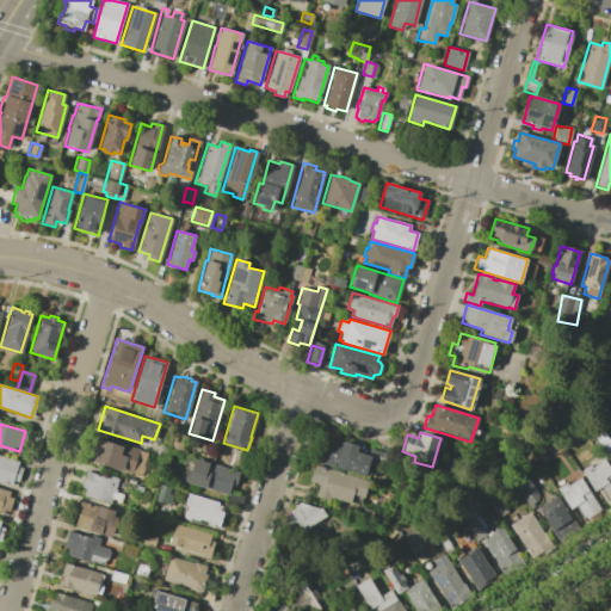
[(321,437),(334,440),(335,439),(357,445),(355,452),(368,456),(370,448),(389,454),(386,464),(369,460),(364,476),(314,461),(321,437)]
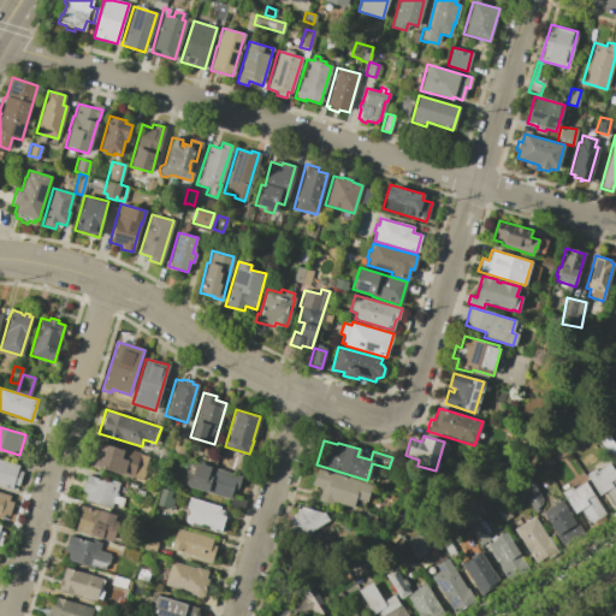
[(95,442),(123,450),(124,448),(138,452),(138,454),(147,456),(141,478),(131,475),(131,477),(88,465),(95,442)]
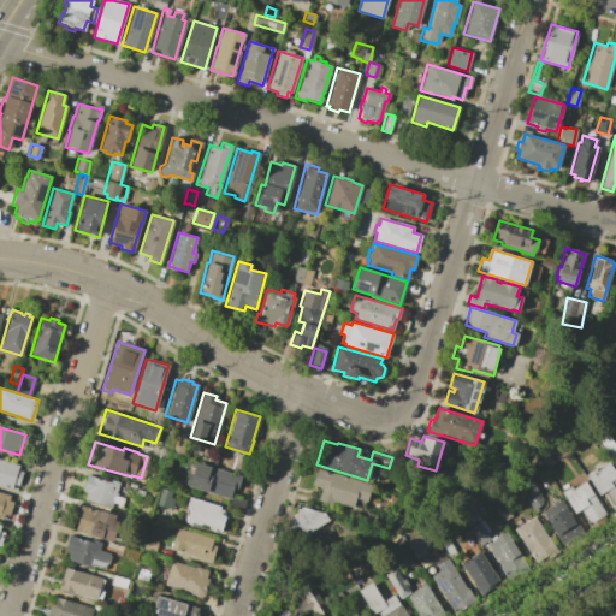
[(0,460),(18,466),(17,471),(22,472),(17,486),(12,485),(11,490),(0,486),(0,460)]
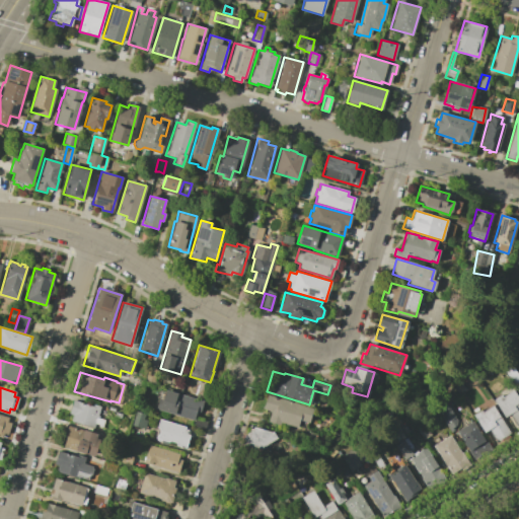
[(158,398),(162,399),(165,389),(203,401),(199,413),(197,412),(194,421),(155,409),(158,398)]
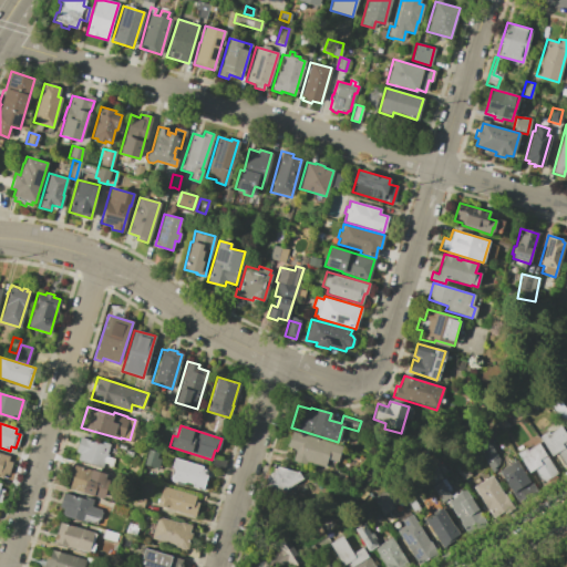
[(545,432),(547,434),(559,426),(566,439),(566,437),(566,471),(556,452),(549,455),(537,436),(545,432)]
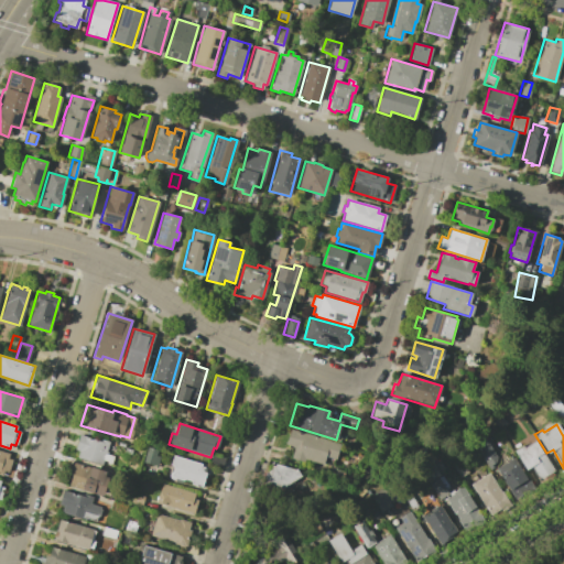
[(290,429),(339,444),(335,459),(325,456),(323,464),(303,458),(302,462),(290,458),(293,447),(285,445),(290,429)]
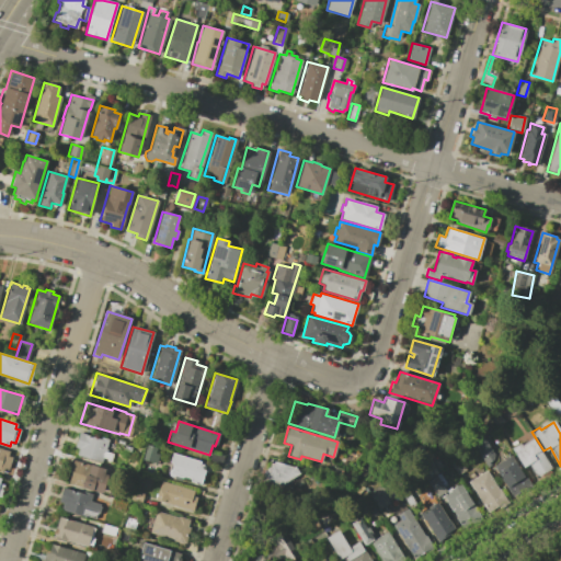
[(78,433),(99,438),(99,436),(107,438),(104,451),(112,454),(110,462),(105,461),(106,459),(102,458),(101,462),(76,455),(78,448),(75,447),(78,433)]
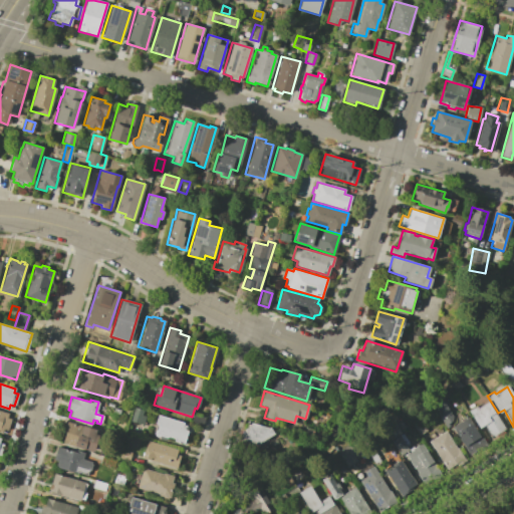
[(475,406),(476,408),(487,402),(493,411),(494,411),(504,428),(503,429),(504,432),(493,439),(484,425),(478,429),(467,411),(475,406)]
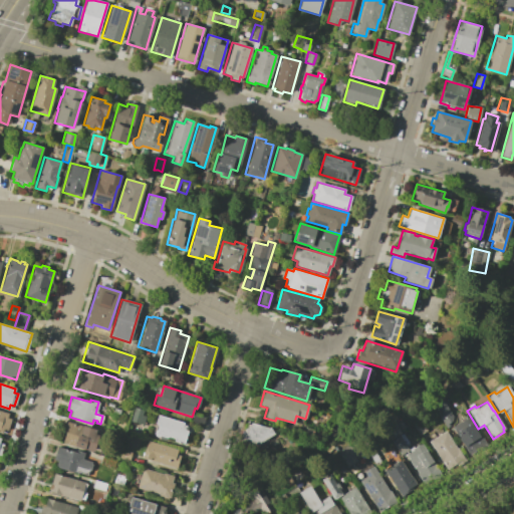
[(134,408),(143,411),(141,416),(145,417),(143,425),(130,422),(134,408)]
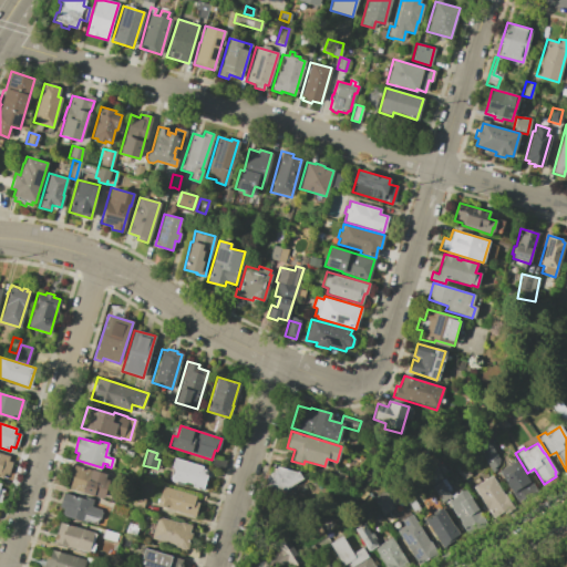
[(0,453),(8,456),(7,461),(11,462),(8,474),(3,473),(2,478),(0,477),(0,453)]
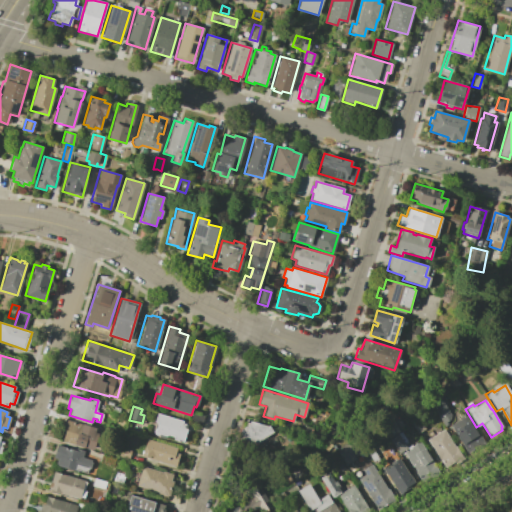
[(155,427),(154,427),(155,423),(156,423),(157,421),(154,421),(157,413),(183,421),(182,424),(184,424),(183,425),(185,426),(185,428),(184,428),(183,429),(186,430),(182,442),(177,440),(176,441),(175,441),(175,439),(153,432),(155,427)]
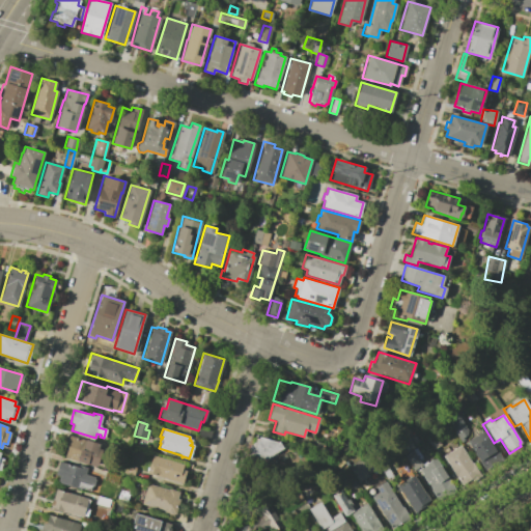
[(483,430),(495,449),(502,458),(484,470),(477,459),(478,459),(471,448),(470,448),(466,442),(483,430)]
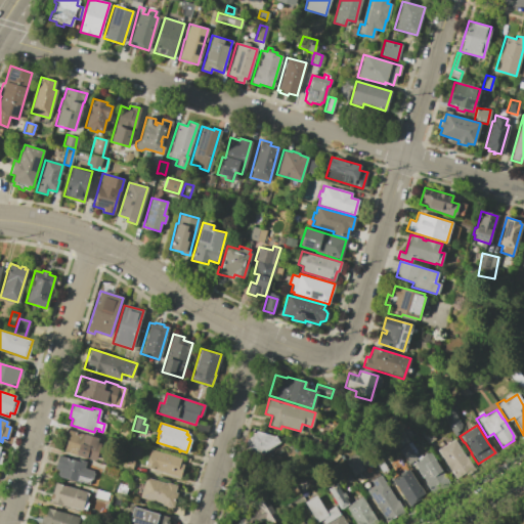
[(70,430),(83,434),(83,433),(98,438),(96,442),(100,443),(95,461),(63,451),(70,430)]
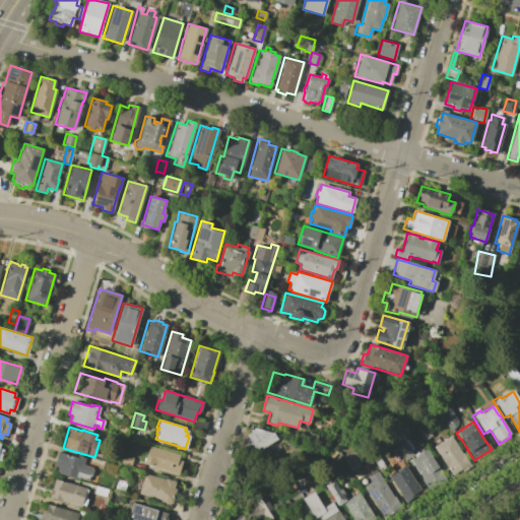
[(251,448),(246,446),(250,430),(252,430),(253,428),(271,433),(272,432),(277,439),(255,453),(251,448)]
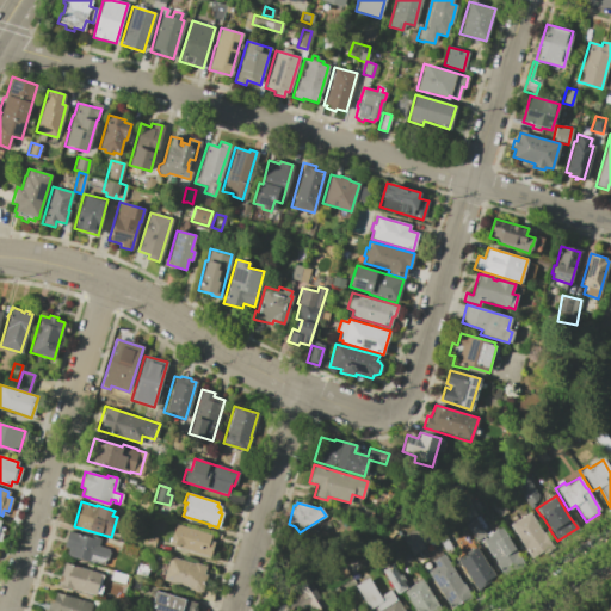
[(529,512),(542,534),(543,532),(551,545),(531,557),(514,532),(513,532),(508,525),(529,512)]
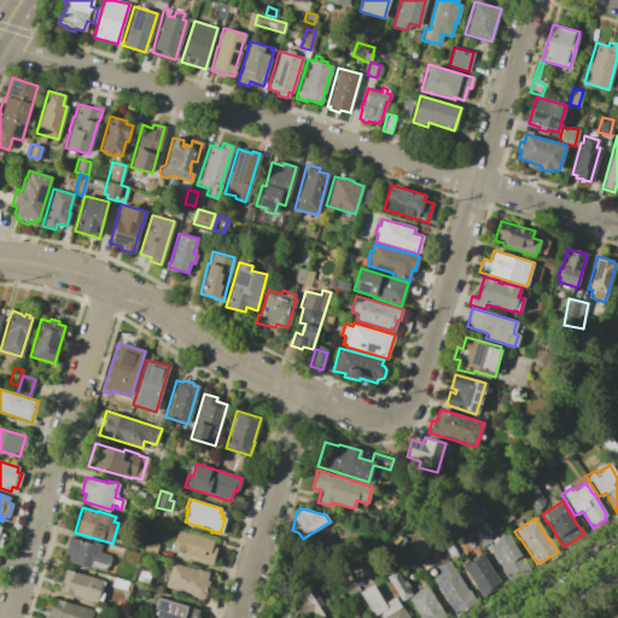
[(478,523),(479,524),(483,522),(491,534),(491,532),(495,537),(479,547),(468,529),(478,523)]
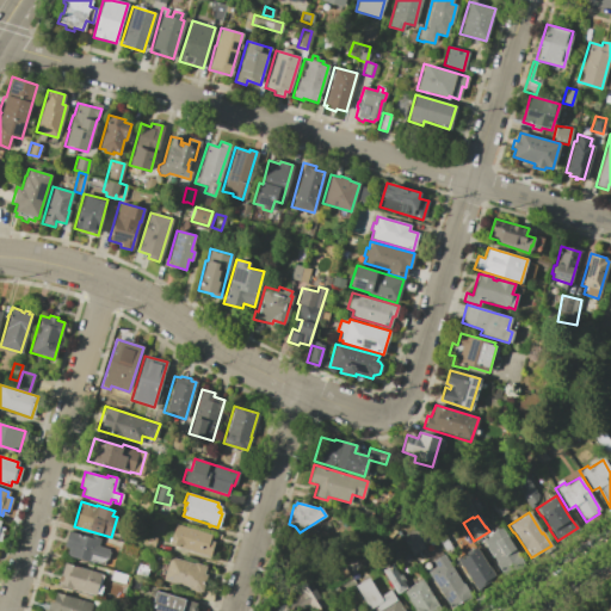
[(171,534),(174,524),(210,535),(209,539),(214,542),(209,556),(167,544),(171,534)]
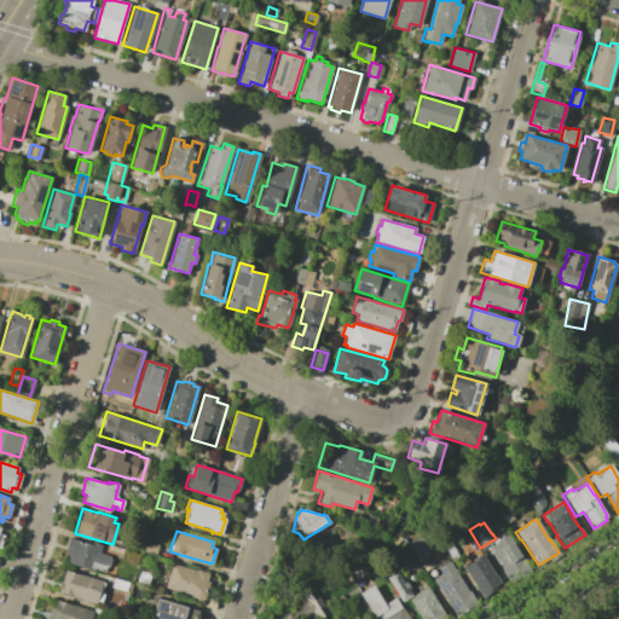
[(491,547),(489,544),(507,533),(530,571),(509,584),(487,549),(491,547)]
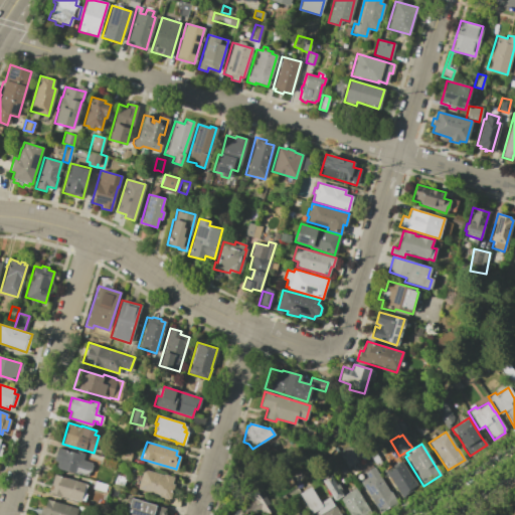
[(56,448),(75,453),(75,451),(83,454),(82,460),(91,463),(91,464),(93,465),(91,471),(89,470),(87,476),(78,474),(77,475),(76,474),(55,468),(56,462),(52,461),(56,448)]
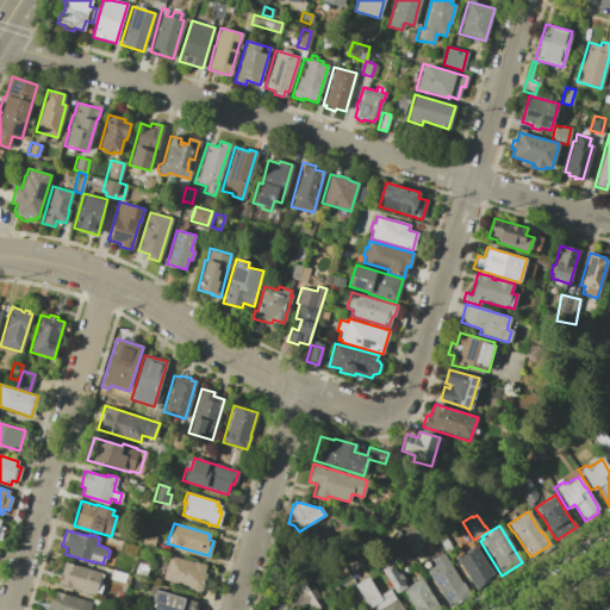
[(441,531),(452,549),(446,553),(435,536),(441,531)]
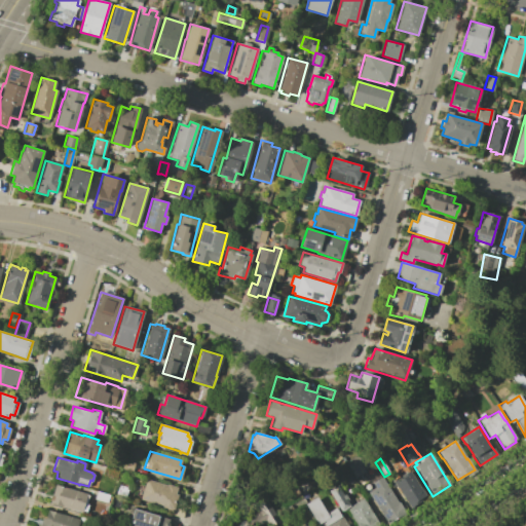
[(409,470),(426,497),(410,508),(392,480),(409,470)]
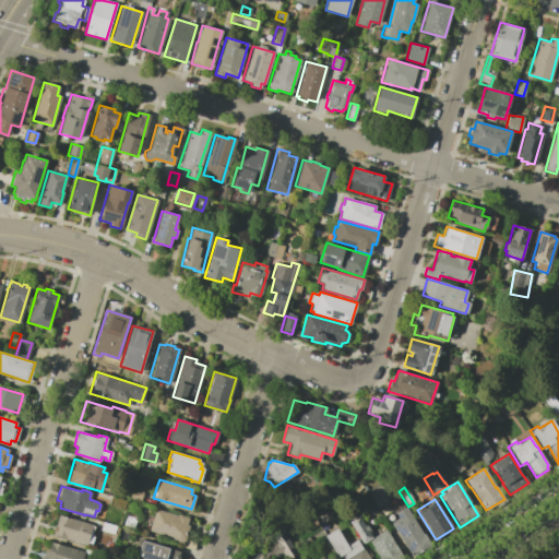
[(405,507),(430,545),(412,556),(409,551),(391,523),(399,518),(395,513),(405,507)]
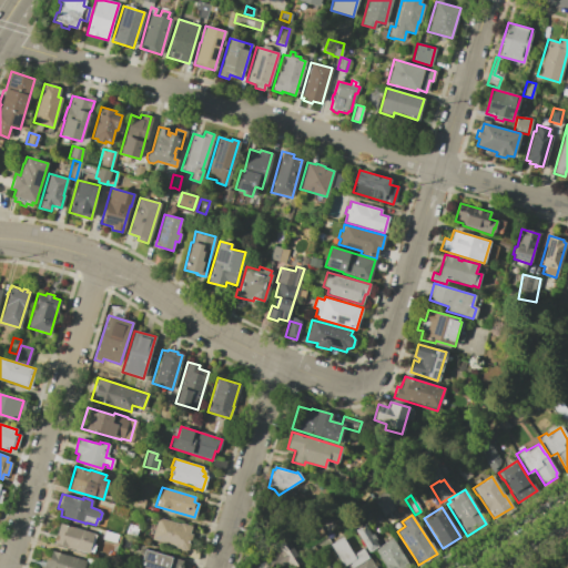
[(158,517),(180,524),(181,523),(191,526),(189,535),(191,535),(188,548),(198,551),(195,559),(184,556),(186,551),(174,547),(175,546),(151,538),(158,517)]
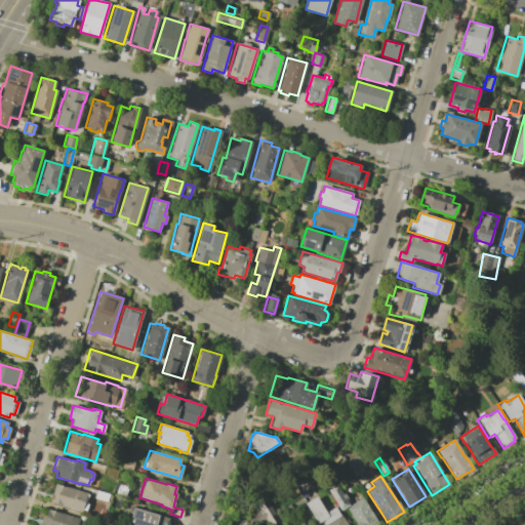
[(54,484),(88,493),(85,502),(87,503),(86,510),(81,509),(80,512),(49,502),(54,484)]
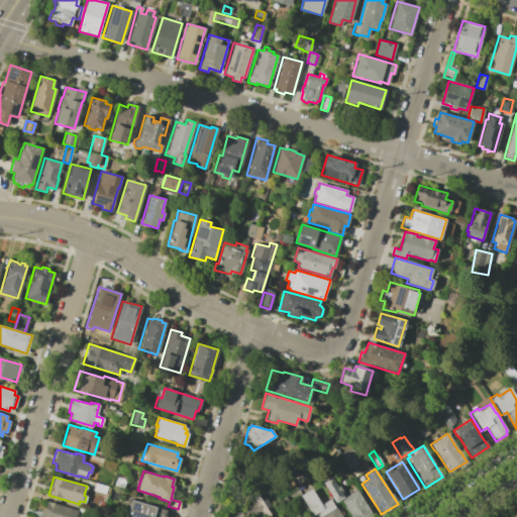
[(330,478),(342,497),(334,502),(322,483),(330,478)]
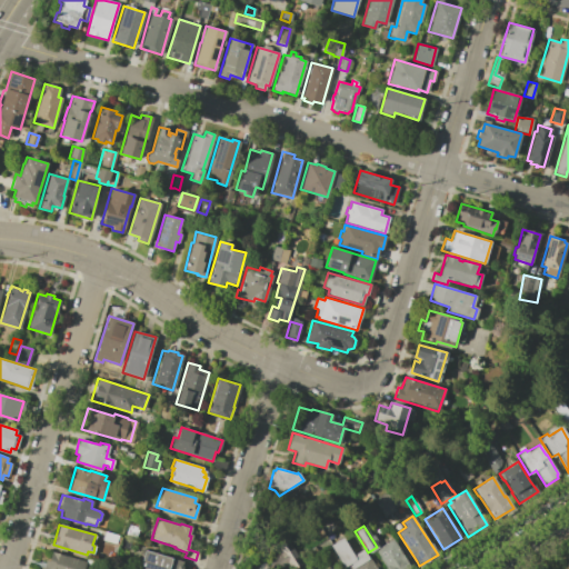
[(342,538),(352,555),(362,548),(375,568),(352,568),(349,563),(342,567),(330,546),(342,538)]
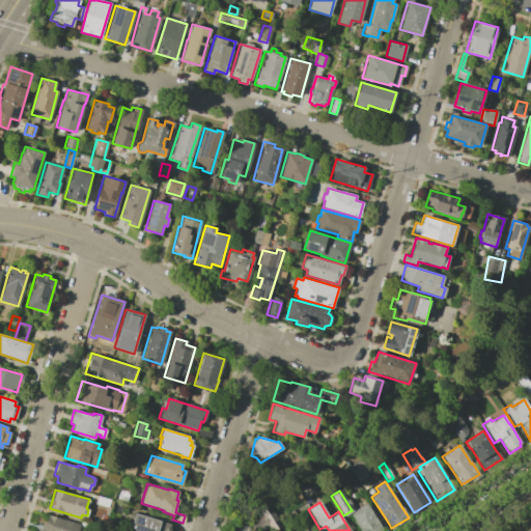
[(366,503),(383,530),(359,530),(348,513),(366,503)]
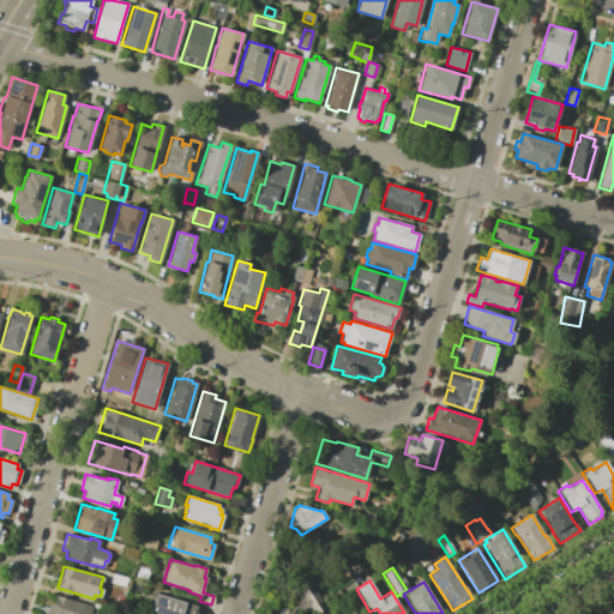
[(301,599),(298,593),(311,583),(327,608),(318,613),(311,613),(308,611),(301,613),(294,613),(292,612),(289,606),(301,599)]
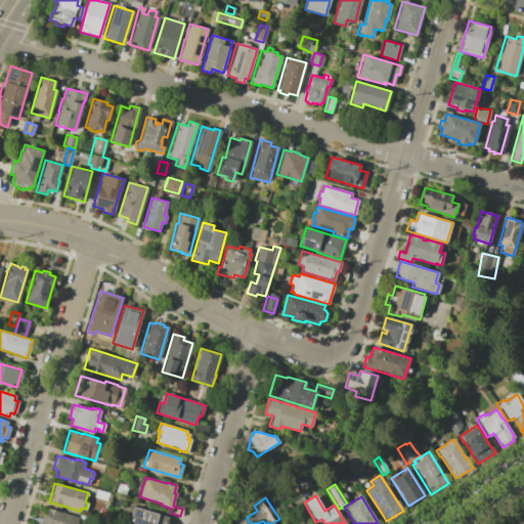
[(129,523),(134,507),(159,515),(158,516),(169,519),(167,523),(129,523)]
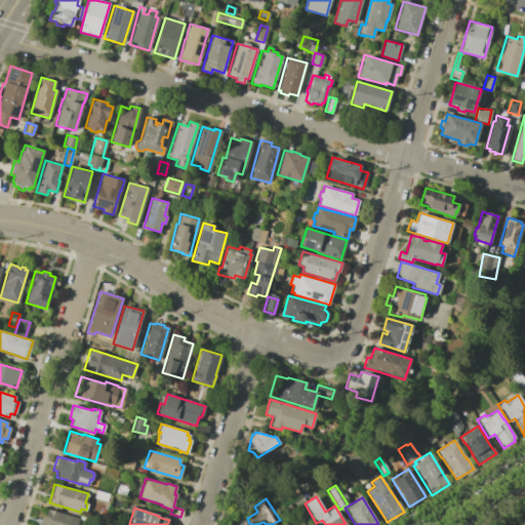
[(39,524),(42,518),(45,519),(48,510),(79,519),(77,524),(39,524)]
